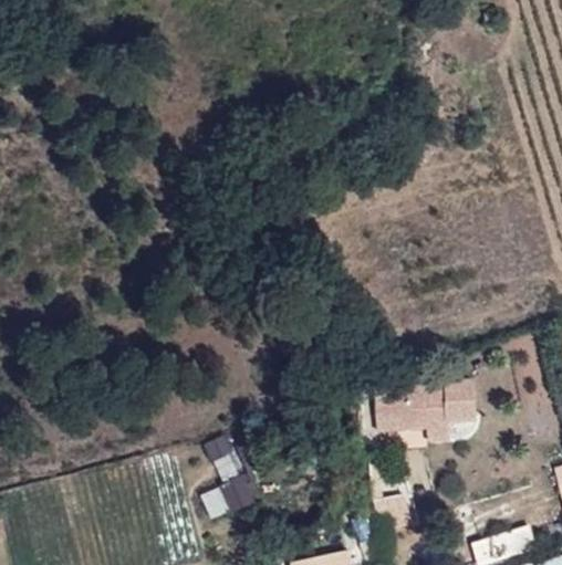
[(480,13),(482,29),(492,28),(489,11),(480,13)]
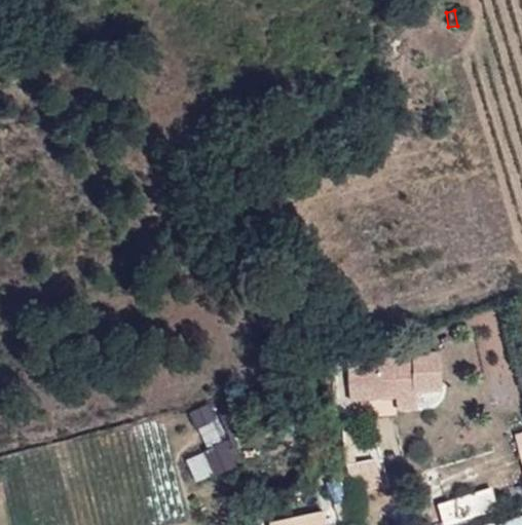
[(395,410),(407,410),(407,385),(395,384),(394,358),(347,358),(347,401),(395,400),(395,410)]
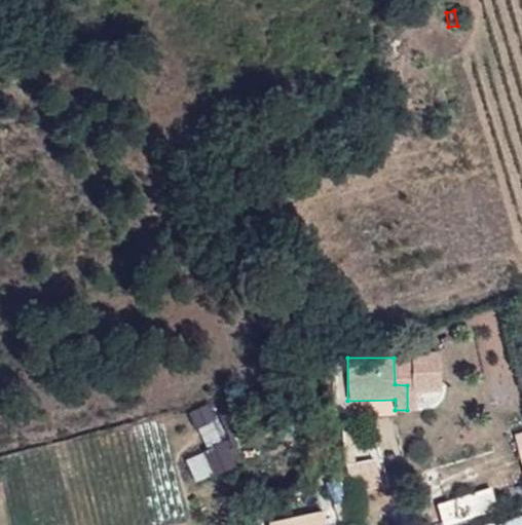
[(191,412),(206,447),(228,437),(213,403),(191,412)]
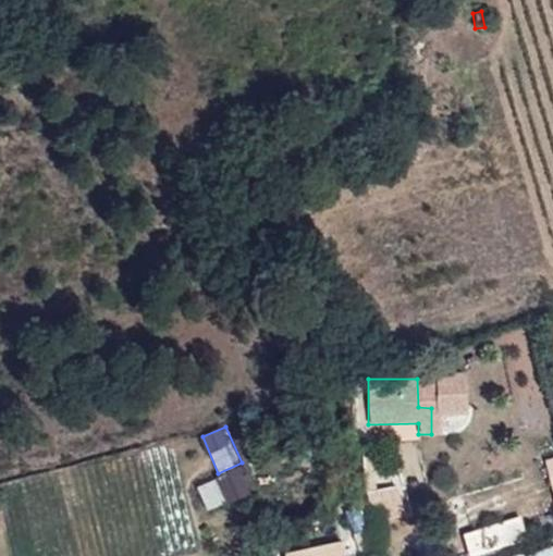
[(208,511),(254,493),(244,467),(198,484),(208,511)]
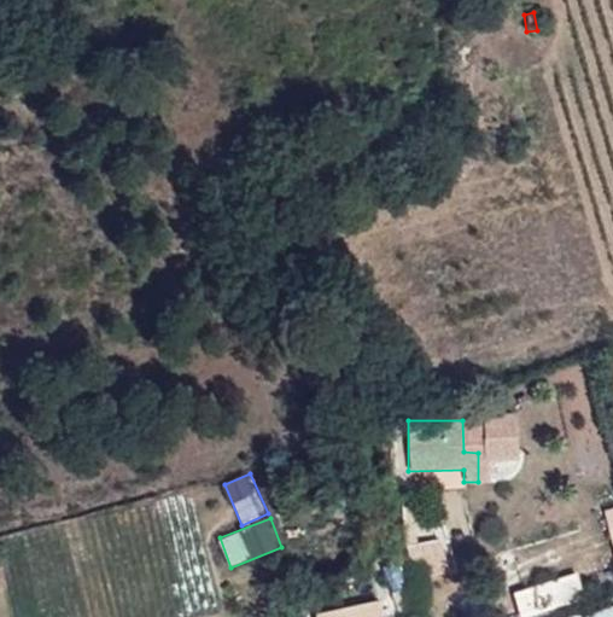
[(576,571),(514,594),(523,616),(531,616),(585,597),(576,571)]
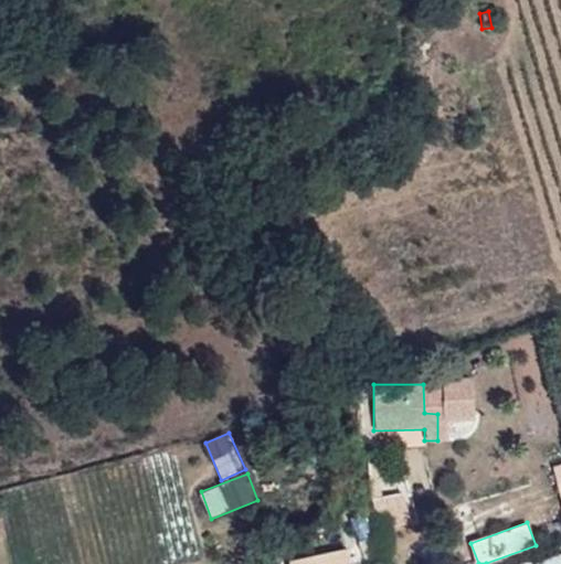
[(352,563),(349,549),(294,563),(352,563)]
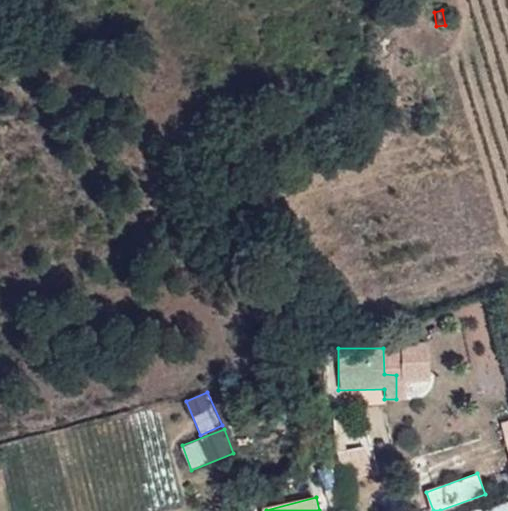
[(507,510),(507,500),(485,510),(507,510)]
